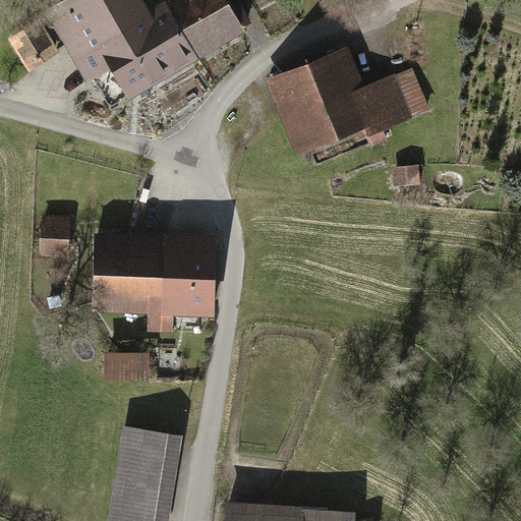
[(128,98),(196,58),(163,0),(156,0),(93,38),(96,43),(75,55),(90,79),(110,67),(128,98)]
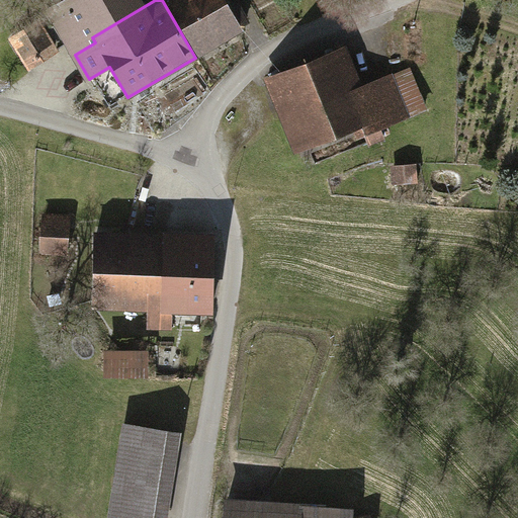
[(162,0),(195,58),(251,25),(236,0),(162,0)]
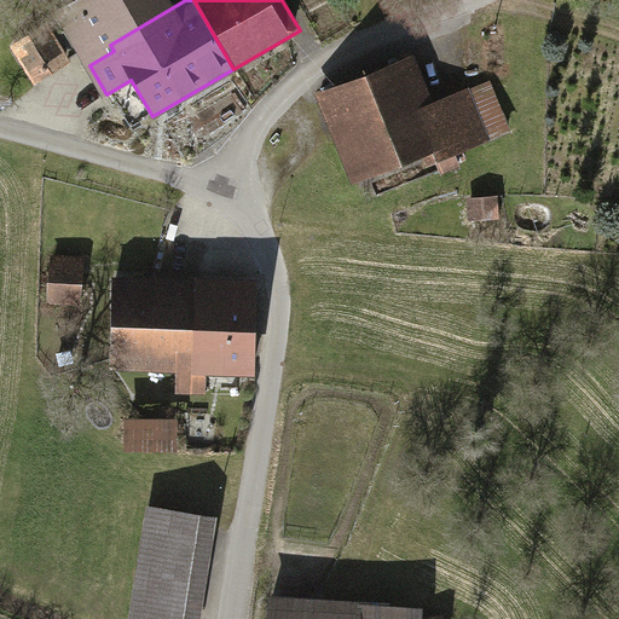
[(11,47),(30,84),(68,63),(48,27),(11,47)]
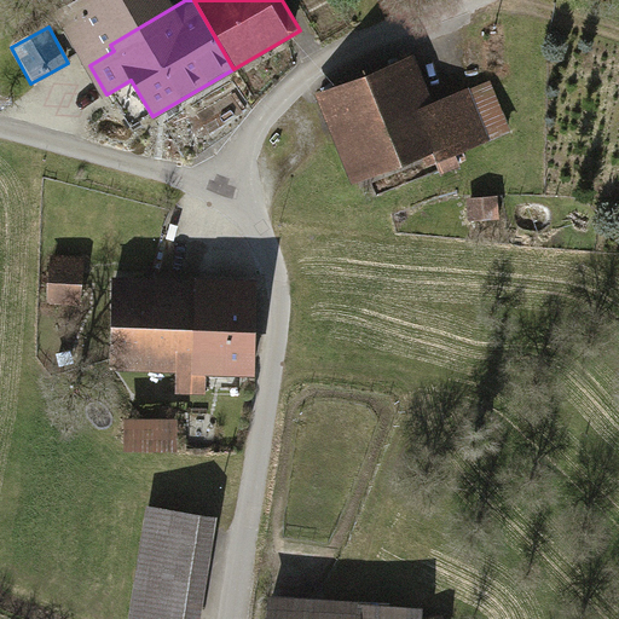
[(312,97),(353,185),(420,154),(426,167),(437,162),(443,175),(460,168),(453,155),(509,129),(489,85),(435,109),(409,52),(312,97)]
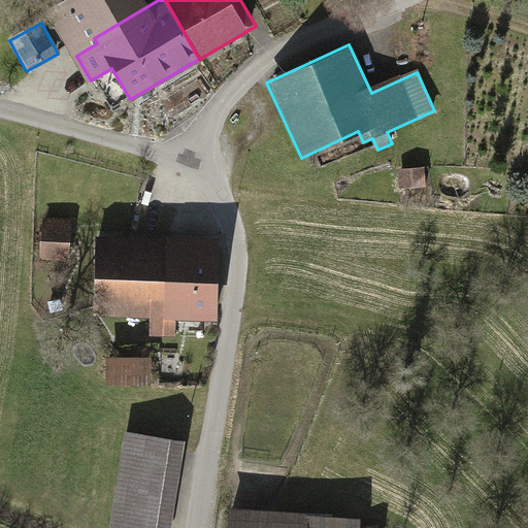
[(424,169),(398,169),(398,189),(425,189),(424,169)]
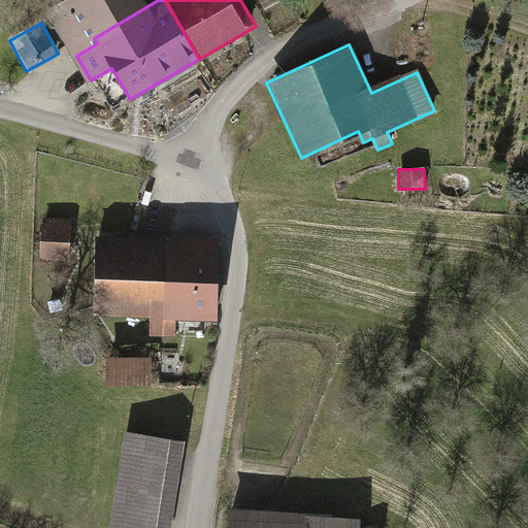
[(41,265),(70,266),(71,222),(43,221),(41,265)]
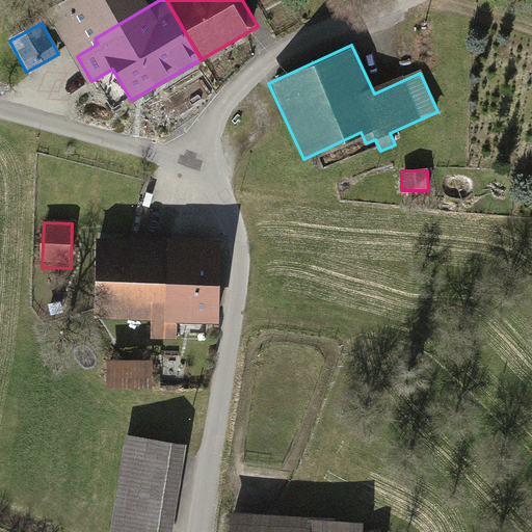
[(98,236),(95,316),(150,318),(149,338),(175,339),(176,319),(218,321),(220,241),(98,236)]
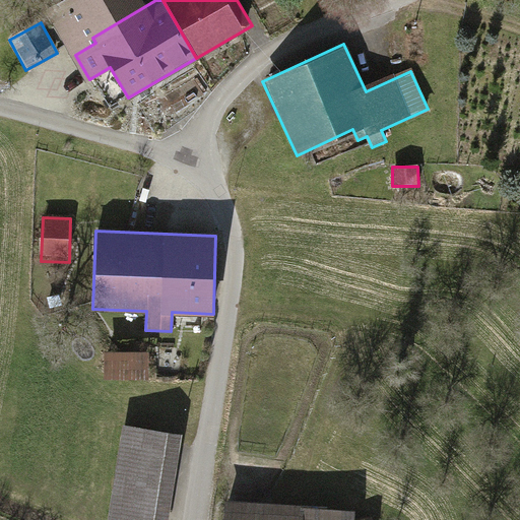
[(147,347),(101,349),(102,381),(148,380),(147,347)]
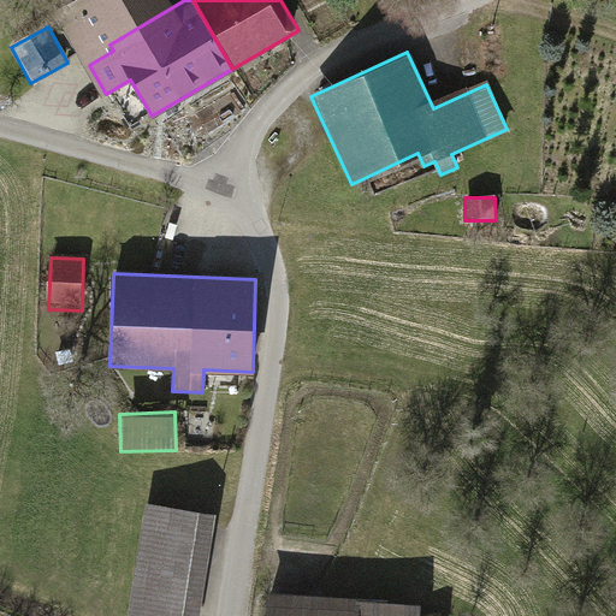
[(197,615),(214,511),(146,502),(128,615),(197,615)]
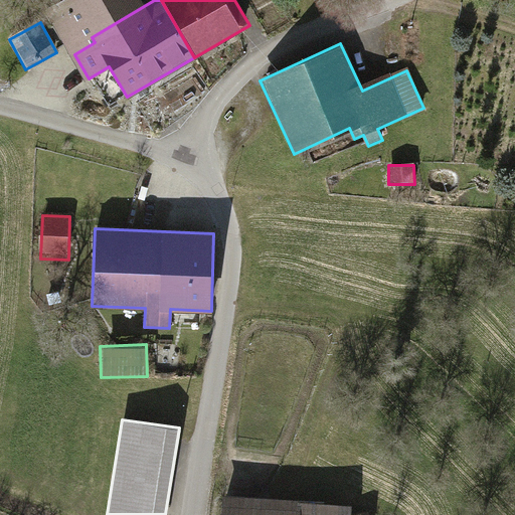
[(296,514),(298,499),(298,496),(221,491),(219,514),(296,514)]
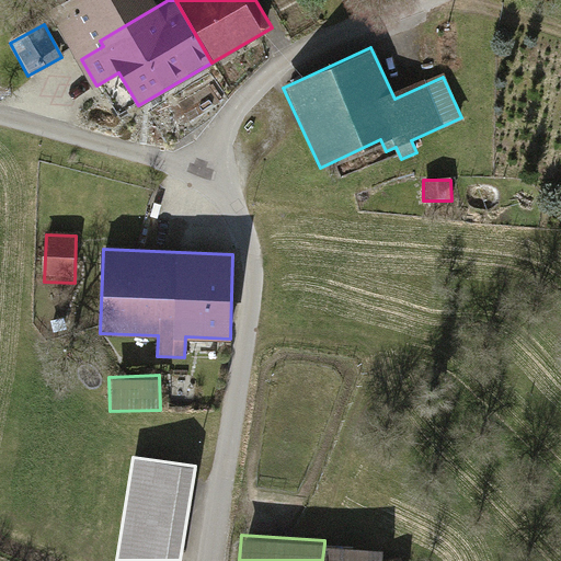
[(381,548),(324,544),(322,560),(379,560),(380,559),(381,548)]
